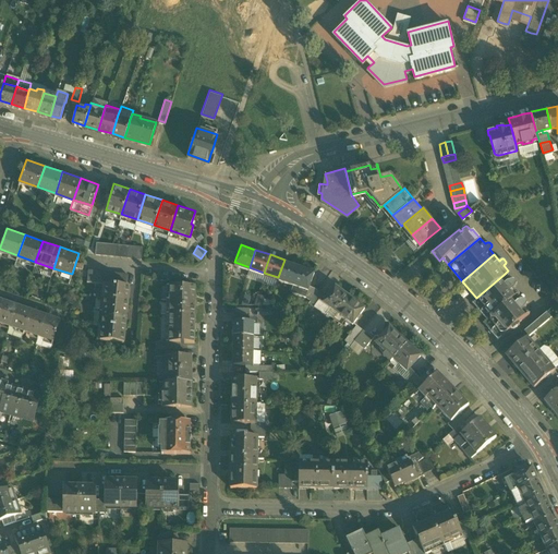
[(300,264),(284,260),(278,277),(293,282),(300,264)]
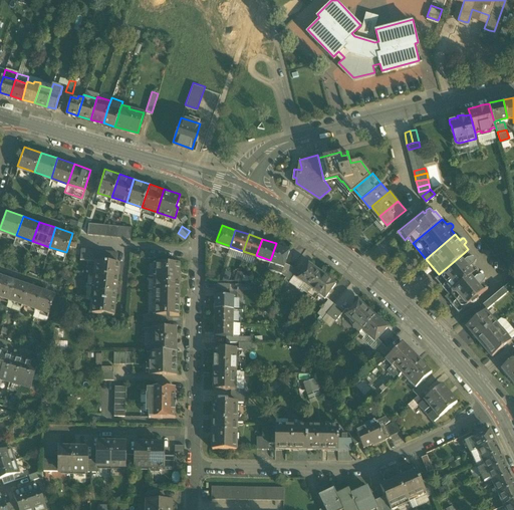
[(289,248),(276,243),(270,260),(283,265),(289,248)]
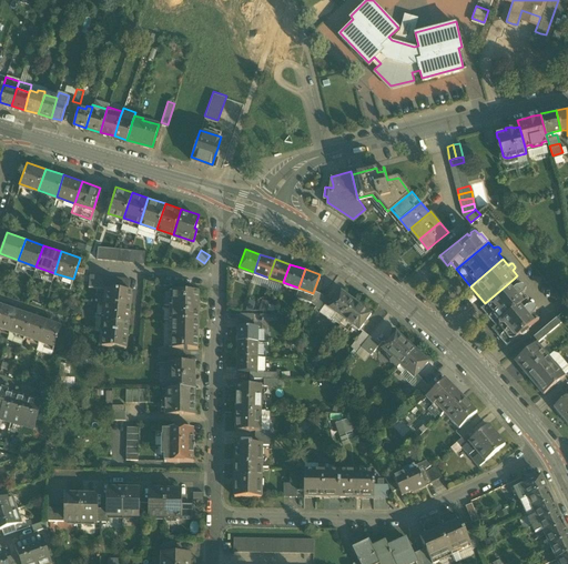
[(485,303),(482,306),(495,323),(525,299),(528,296),(523,290),(525,288),(526,286),(523,283),(521,283),(519,285),(514,279),(485,303)]
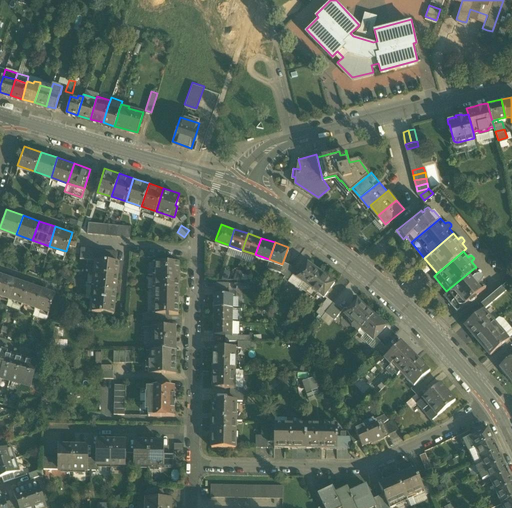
[(98,258),(97,258),(96,270),(118,273),(119,260),(116,259),(110,259),(104,258),(98,258)]
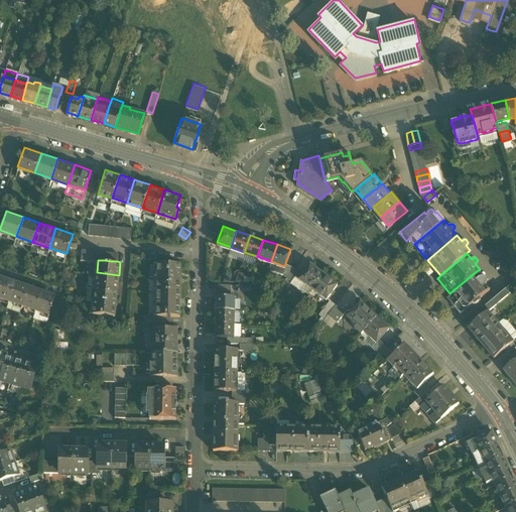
[(180,261),(157,261),(157,274),(180,274),(180,261)]
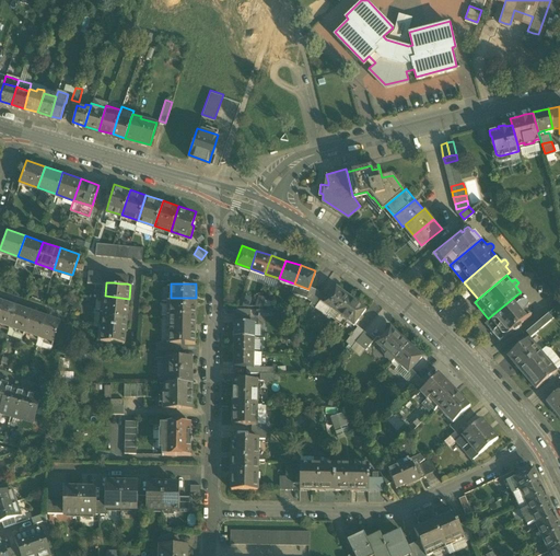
[(351,296),(336,285),(324,301),(339,312),(351,296)]
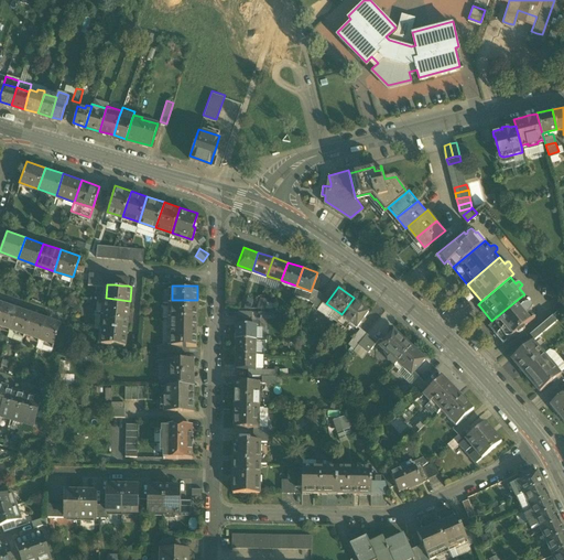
[(491,321),(488,324),(502,341),(535,314),(530,308),(532,305),(532,303),(530,301),(529,301),(525,303),(521,297),(491,321)]
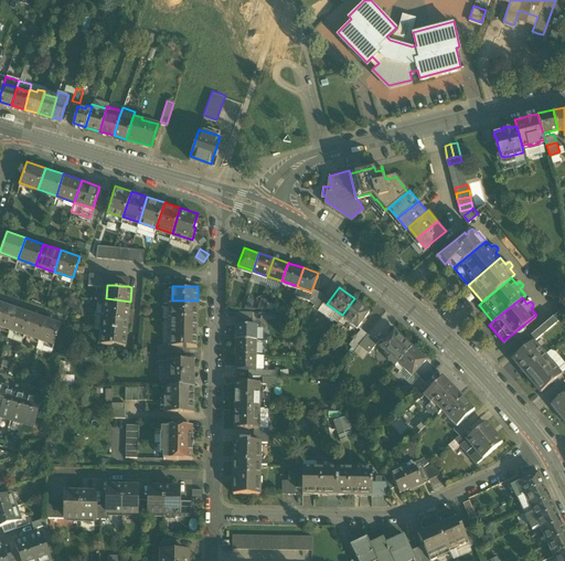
[(130,302),(106,298),(104,313),(128,316),(130,302)]
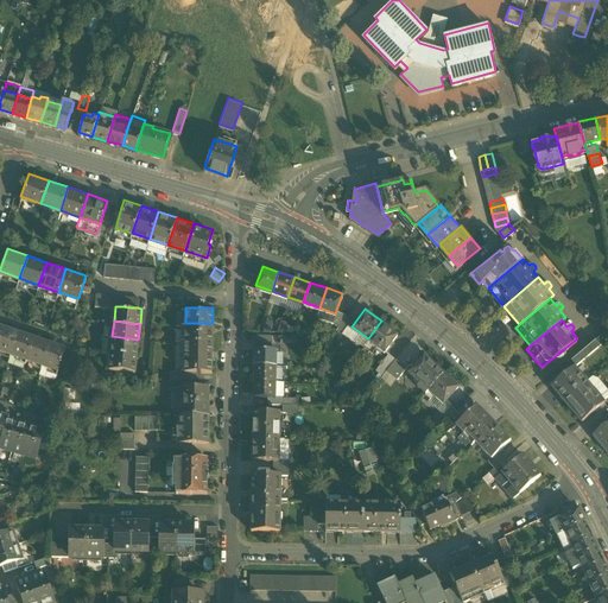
[(397,332),(381,321),(368,338),(384,350),(397,332)]
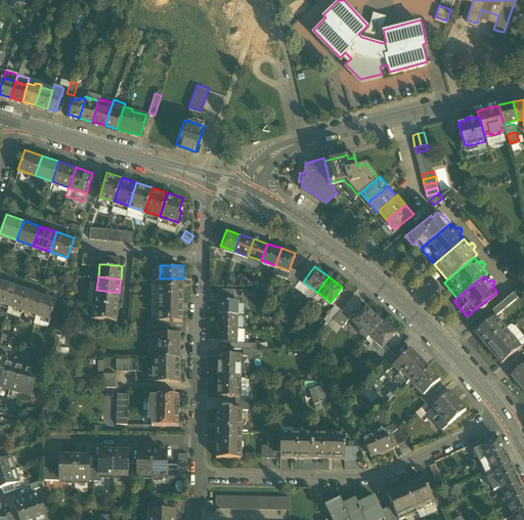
[(183,278),(160,278),(160,292),(183,292),(183,278)]
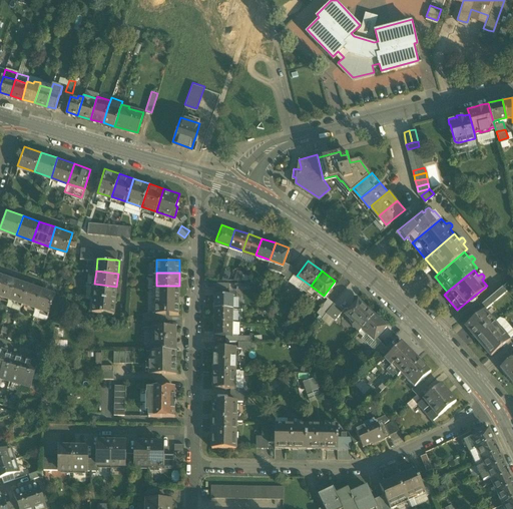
[(15,279),(2,274),(0,280),(0,294),(9,298),(15,279)]
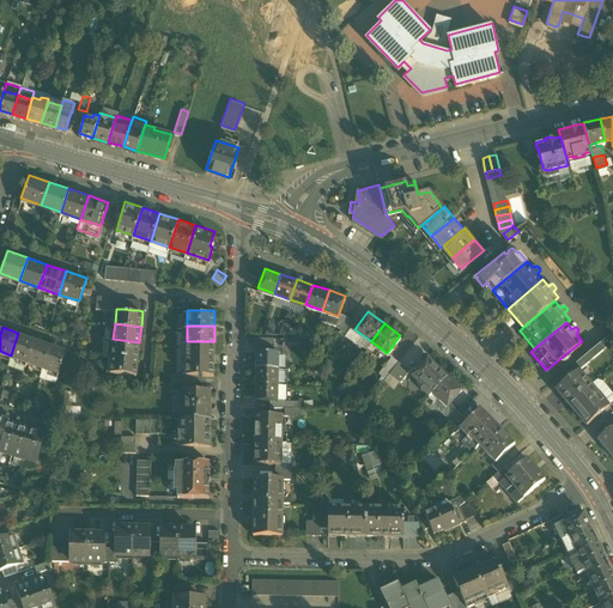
[(34,338),(18,333),(11,356),(26,360),(34,338)]
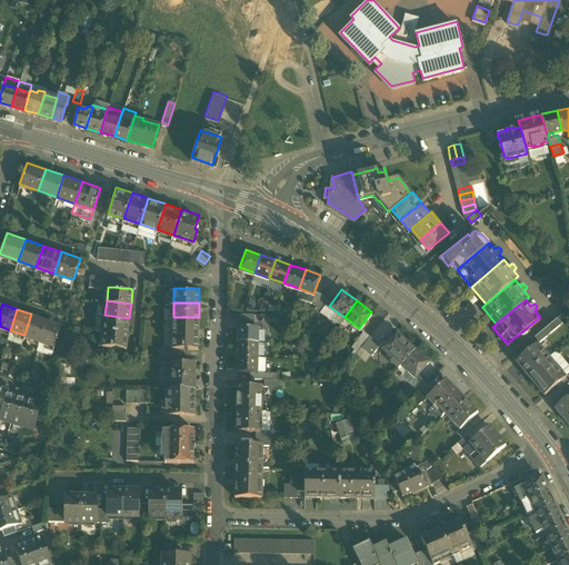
[(47,319),(31,314),(25,335),(39,340),(47,319)]
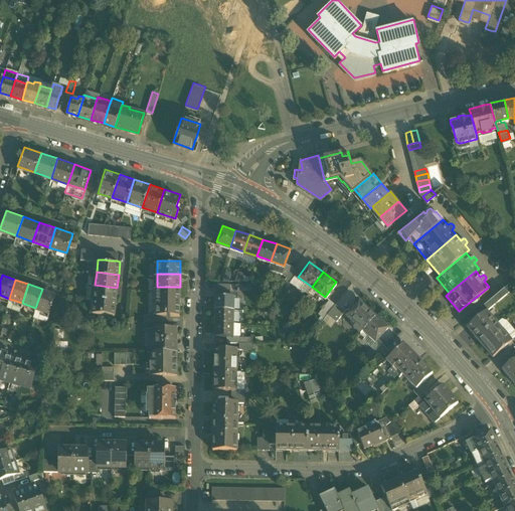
[(117,288),(95,285),(94,298),(116,301),(117,288)]
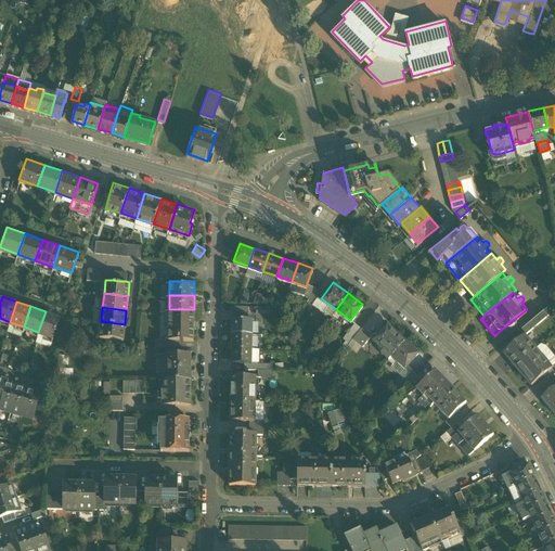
[(169,309),(168,309),(168,337),(179,337),(193,337),(194,309),(169,309)]
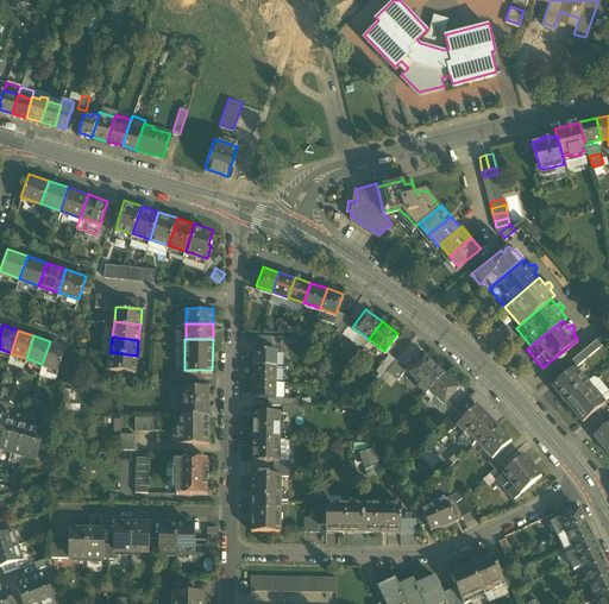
[(66,346),(50,341),(42,364),(57,369),(66,346)]
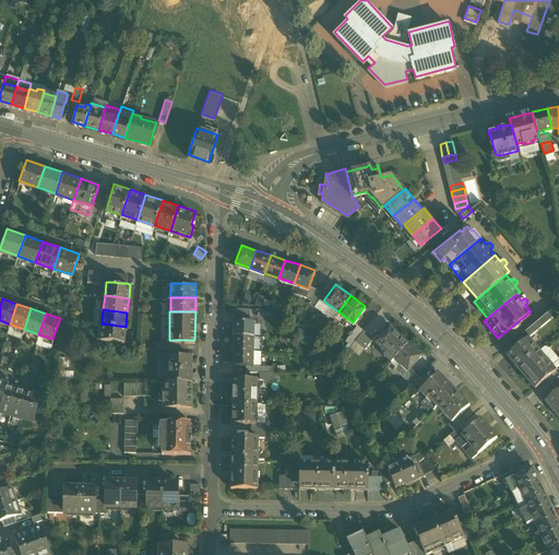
[(237,319),(234,319),(234,333),(253,333),(253,319),(249,319),(237,319)]
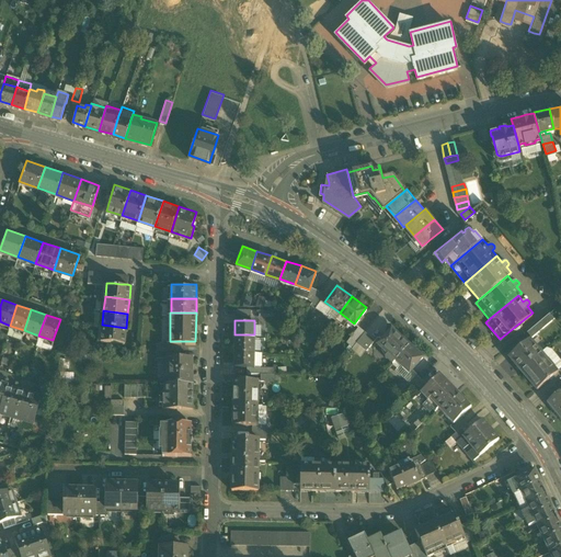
[(537,320),(527,329),(531,334),(541,326),(537,320)]
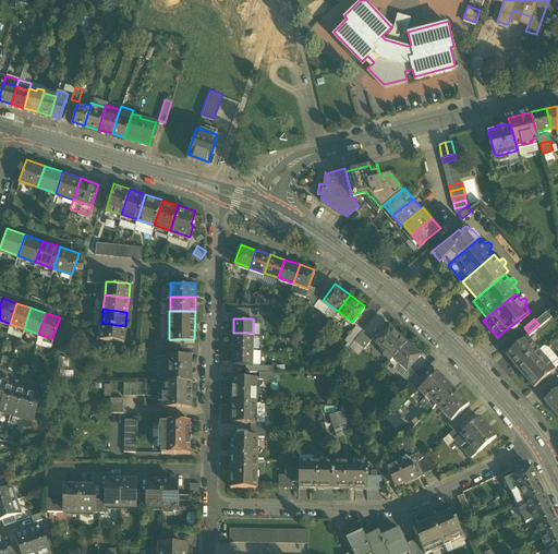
[(125,326),(101,323),(100,337),(124,339),(125,326)]
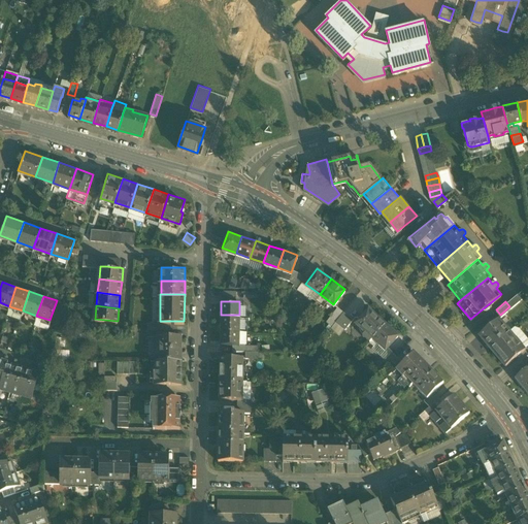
[(337,305),(330,315),(336,320),(343,310),(337,305)]
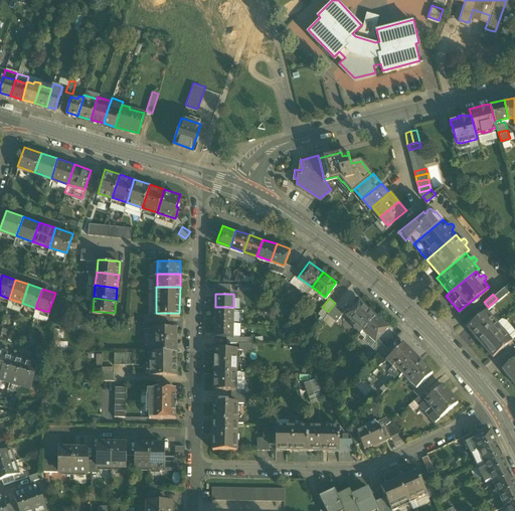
[(22,303),(9,299),(6,306),(19,310),(22,303)]
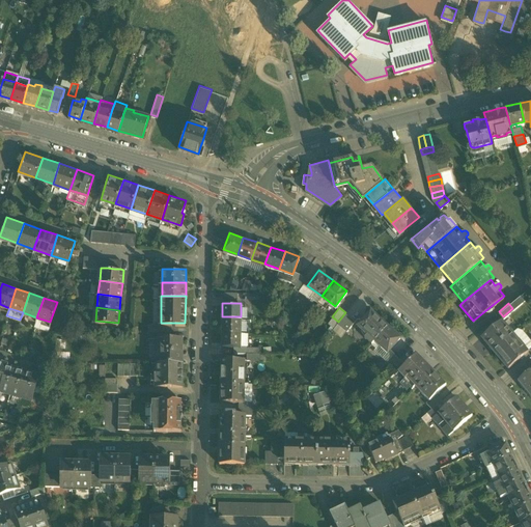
[(387,324),(370,309),(358,324),(367,332),(364,335),(371,341),(387,324)]
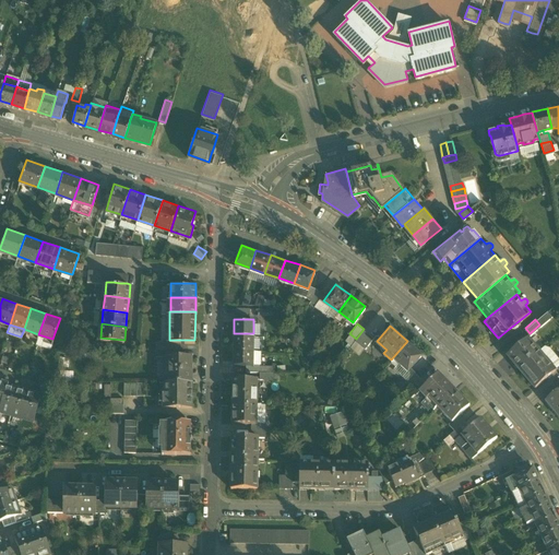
[(373,337),(364,329),(356,339),(366,346),(373,337)]
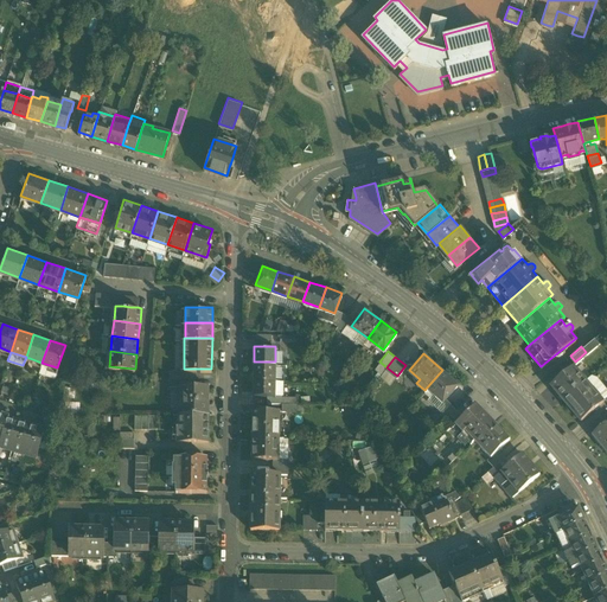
[(275,362),(254,362),(254,377),(275,377),(275,362)]
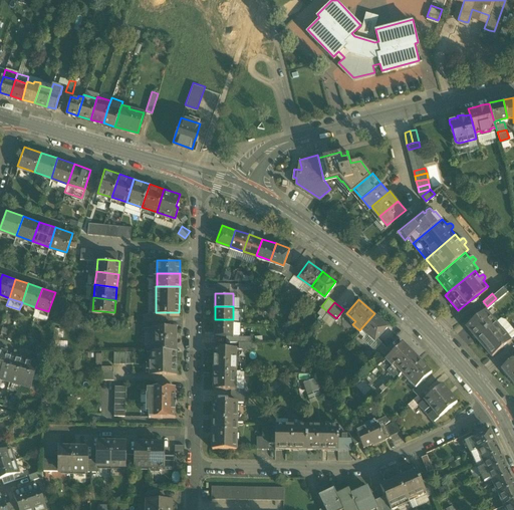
[(48,311),(35,307),(32,314),(46,319),(48,311)]
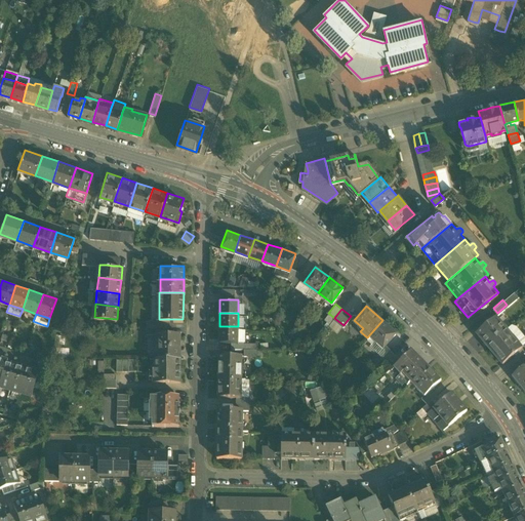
[(495,315),(477,330),(487,344),(506,327),(495,315)]
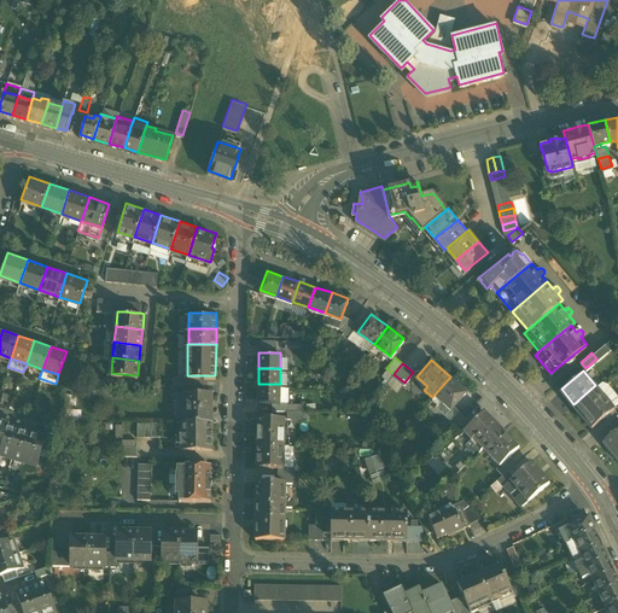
[(465,391),(450,377),(432,397),(437,402),(441,398),(450,407),(465,391)]
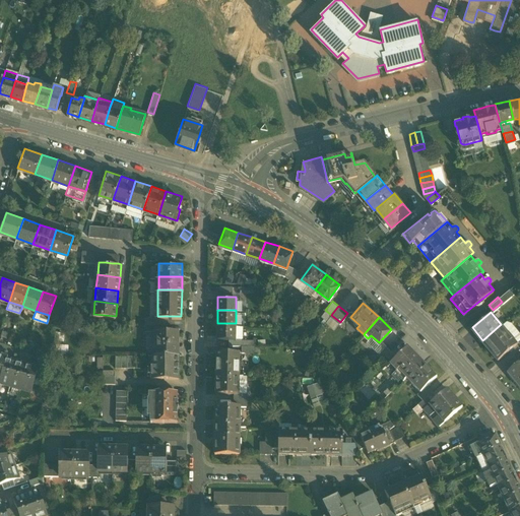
[(236,323),(217,323),(216,337),(230,337),(236,337),(236,323)]
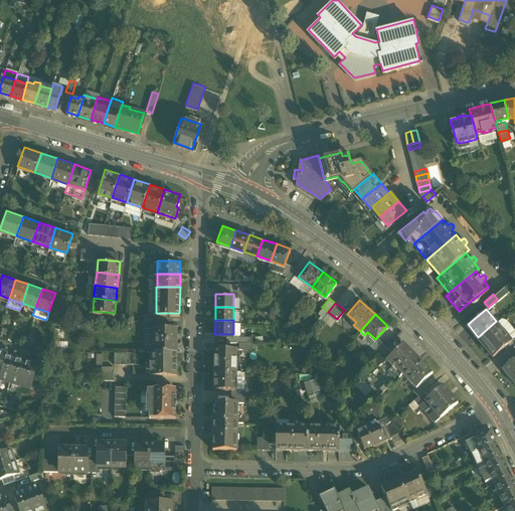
[(496,321),(478,337),(493,354),(511,339),(496,321)]
